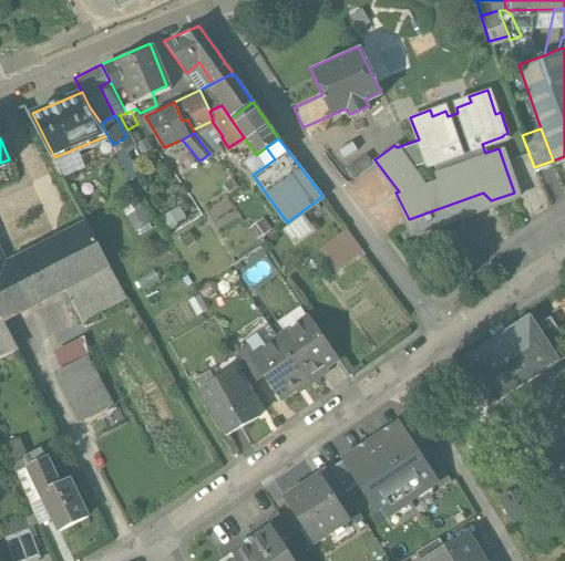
[(365,152),(345,166),(353,178),(373,164),(365,152)]
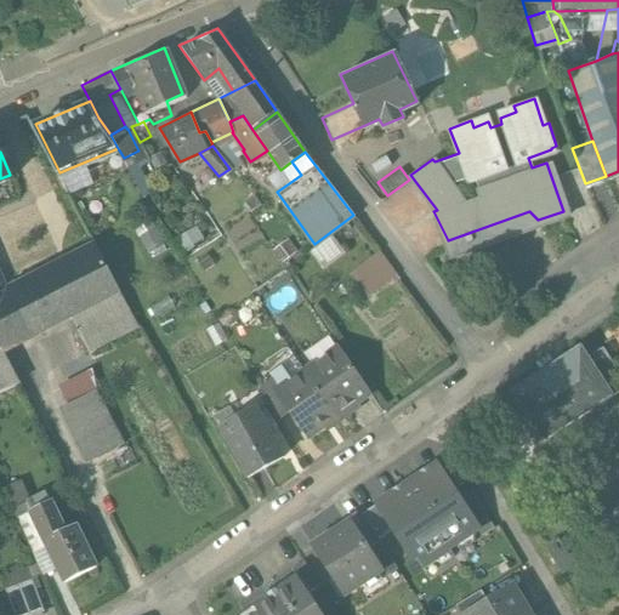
[(0,348),(1,349),(69,314),(87,349),(136,325),(95,244),(6,289),(0,290),(0,348)]
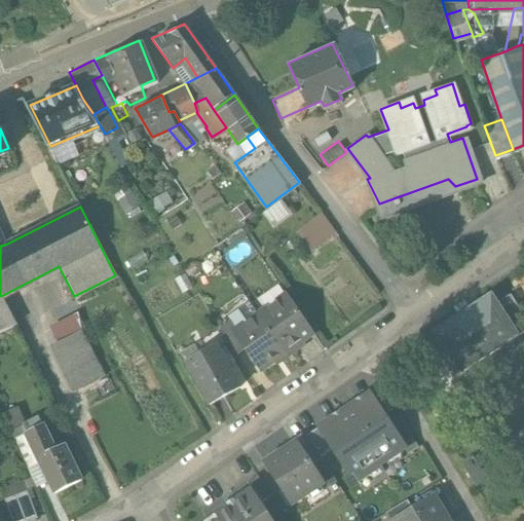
[(303,239),(311,250),(336,231),(321,211),(300,225),(308,235),(303,239)]
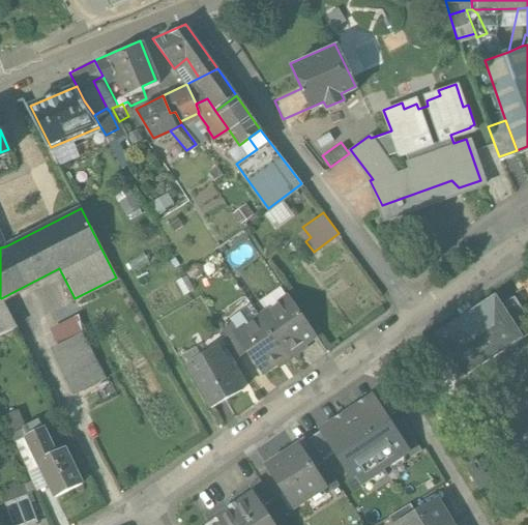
[(281,284),(253,302),(260,314),(286,351),(314,332),(281,284)]
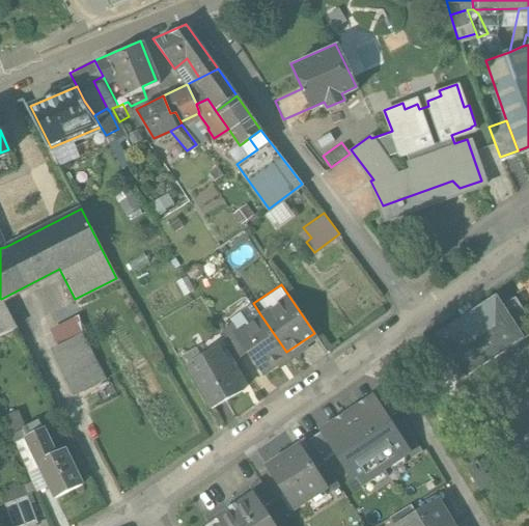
[(501,289),(436,333),(463,374),(528,331),(501,289)]
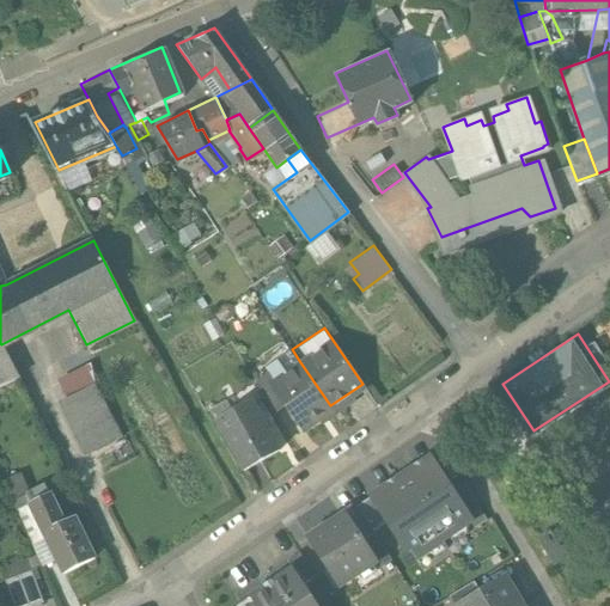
[(0,383),(17,377),(1,344),(0,343),(0,383)]
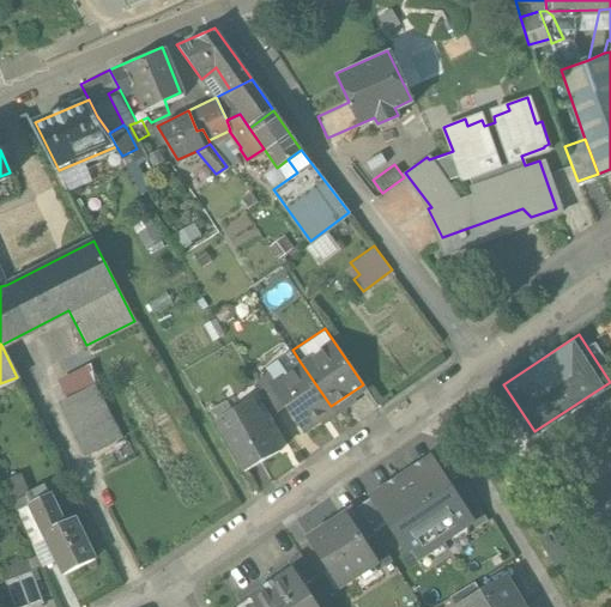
[(301,363),(274,381),(273,382),(286,402),(303,425),(331,406),(301,363)]
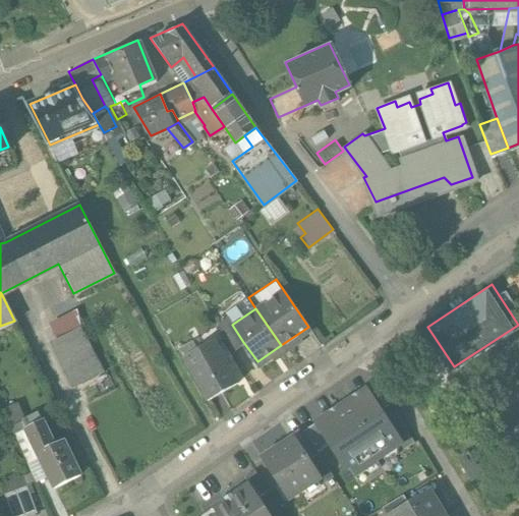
[(70,309),(46,322),(54,338),(49,340),(70,384),(100,369),(70,309)]
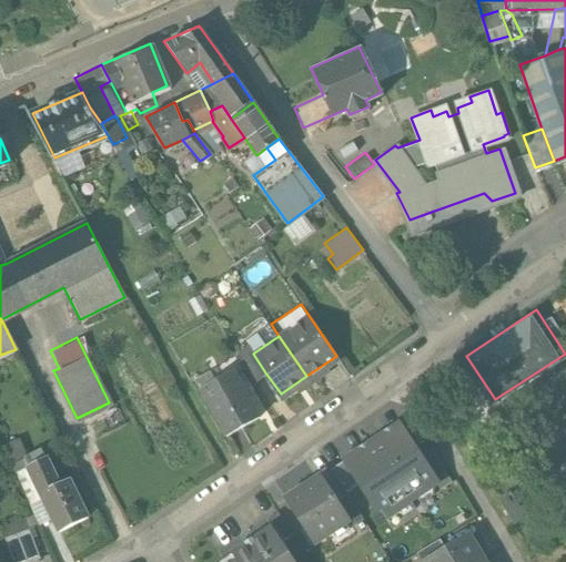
[(265,373),(253,354),(254,353),(248,343),(235,350),(253,380),(265,373)]
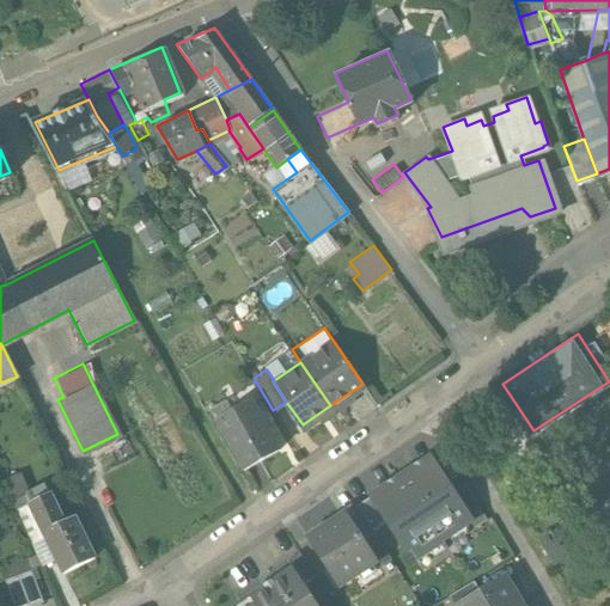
[(251,398),(214,418),(242,467),(279,447),(251,398)]
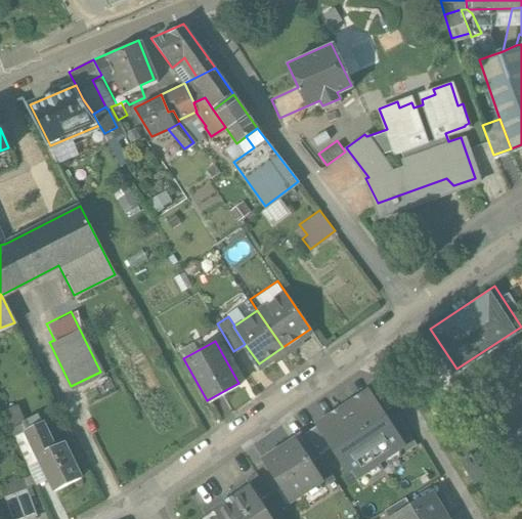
[(366,389),(315,422),(330,443),(347,471),(350,469),(355,476),(379,462),(377,460),(393,449),(392,448),(401,442),(386,418),(366,389)]
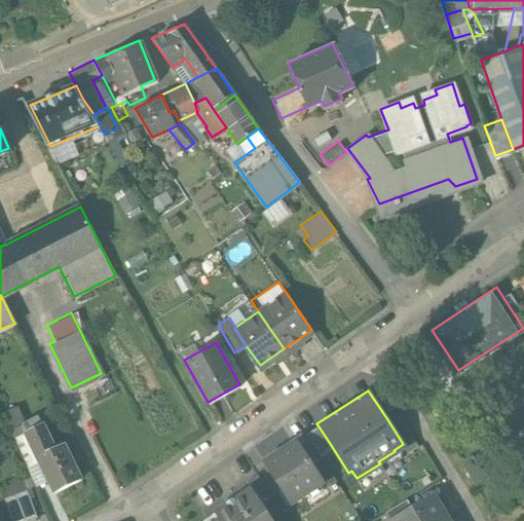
[(398,413),(387,419),(403,444),(407,450),(416,444),(398,413)]
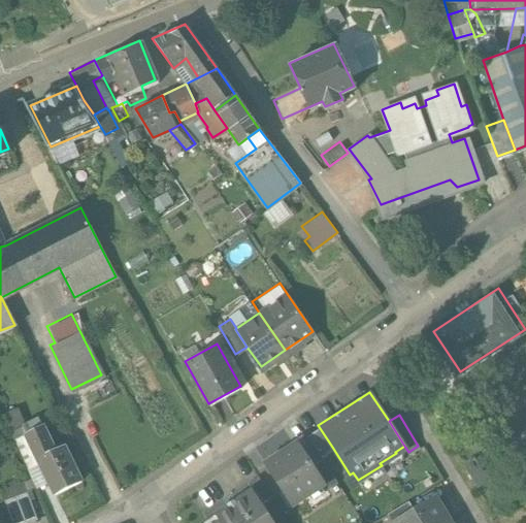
[(63,447),(55,452),(40,425),(24,434),(48,481),(56,493),(80,481),(63,447)]
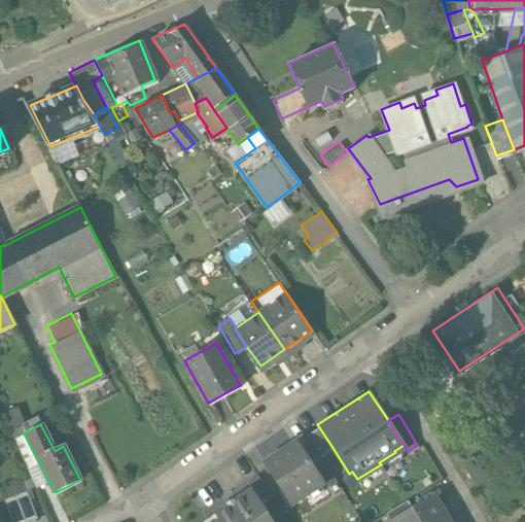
[(331,446),(317,424),(305,432),(318,454),(331,446)]
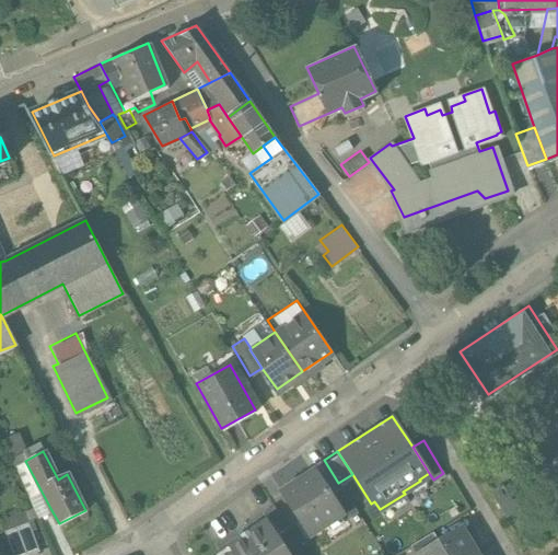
[(41,517),(51,510),(25,461),(14,466),(41,517)]
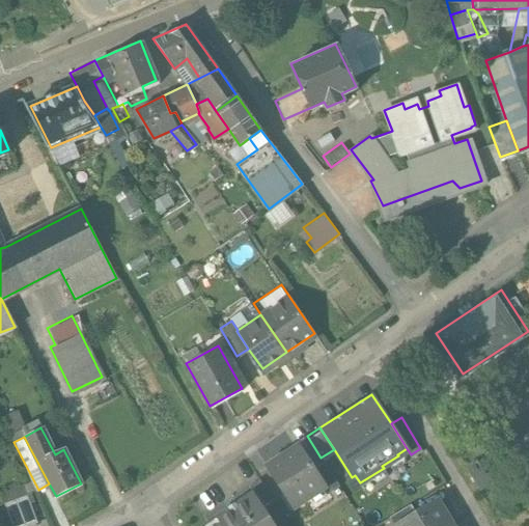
[(311,467),(297,443),(265,464),(293,505),(322,487),(324,486),(311,467)]
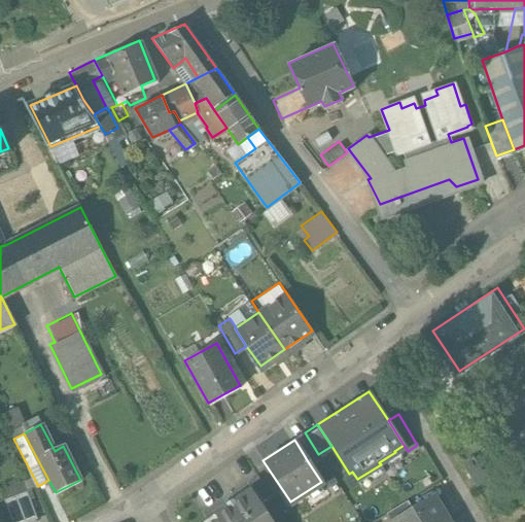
[(471,454),(460,461),(475,484),(485,477),(471,454)]
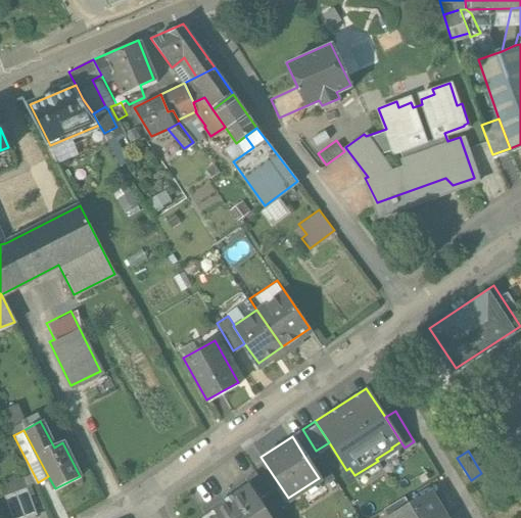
[(306,460),(319,478),(317,479),(320,483),(333,475),(318,453),(306,460)]
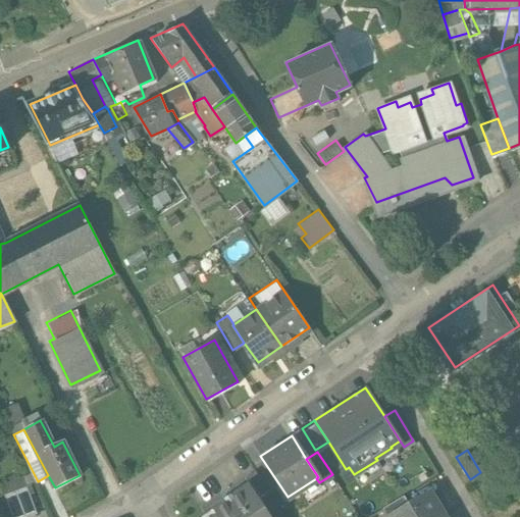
[(243,474),(247,481),(256,495),(267,487),(254,467),(243,474)]
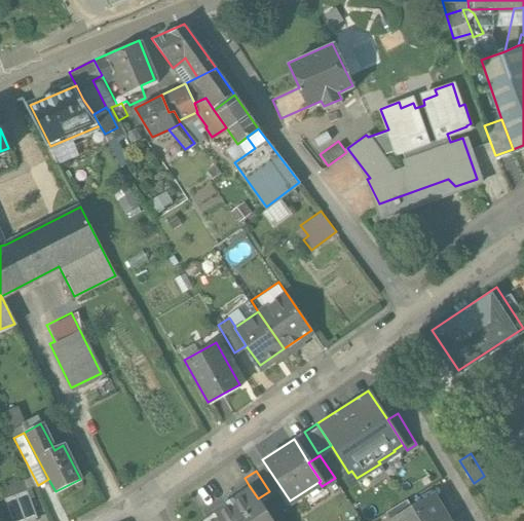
[(249,485),(212,510),(217,518),(212,520),(271,520),(258,498),(249,485)]
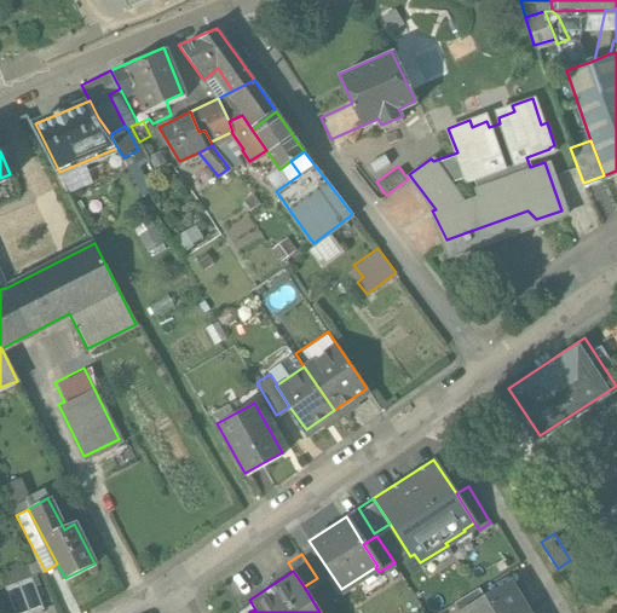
[(30,573),(3,584),(13,612),(21,612),(41,606),(30,573)]
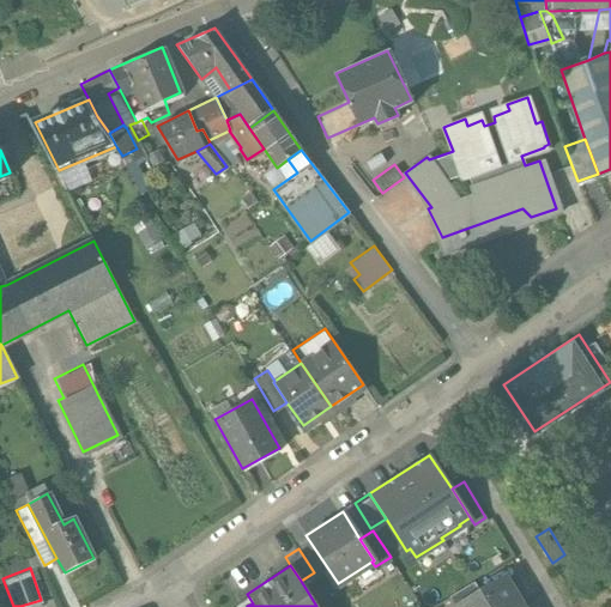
[(481,592),(455,606),(507,606),(519,600),(504,577),(481,592)]
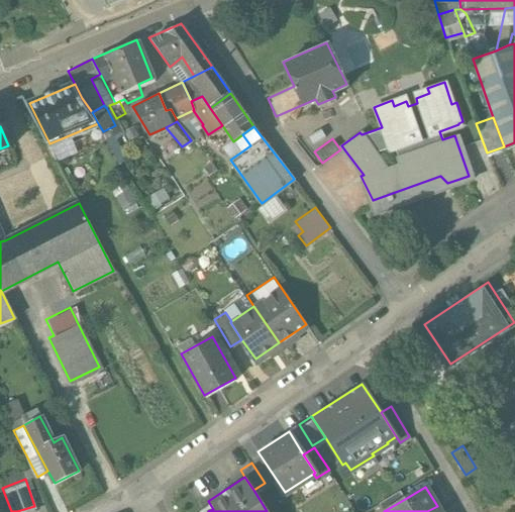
[(378,501),(384,511),(405,499),(399,489),(378,501)]
